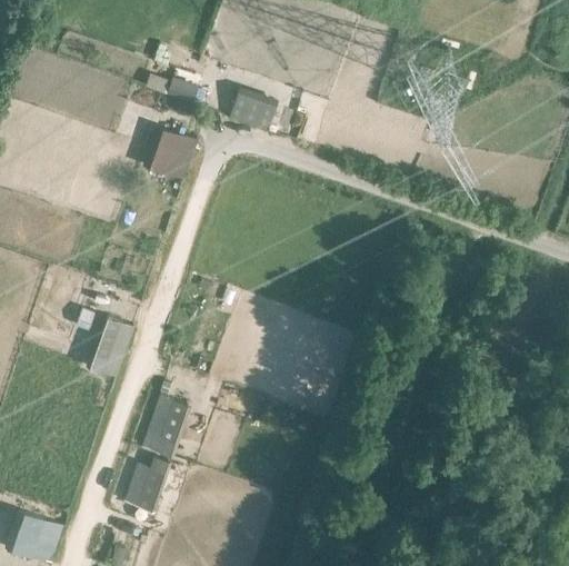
[(238,92),(232,106),(271,119),(277,106),(238,92)]
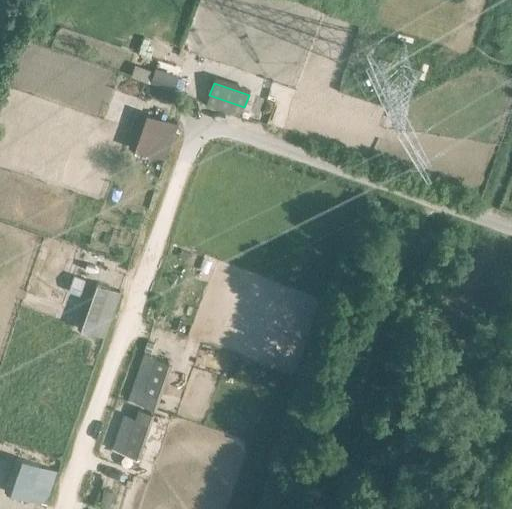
[(135,149),(165,160),(176,126),(146,116),(135,149)]
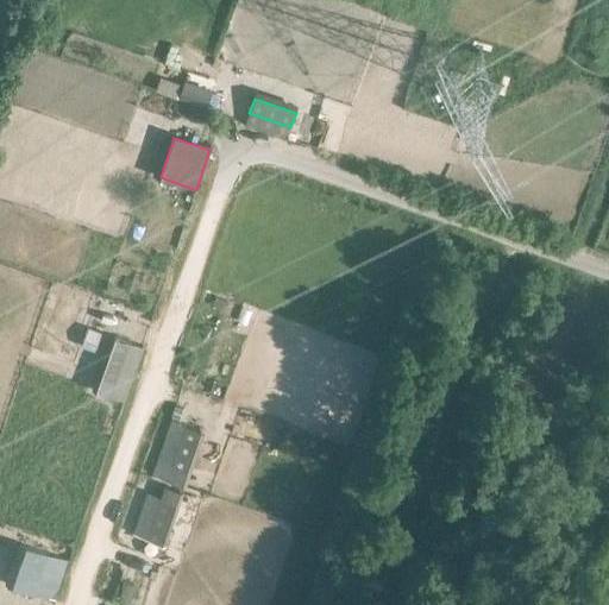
[(87,332),(82,345),(96,350),(101,336),(87,332)]
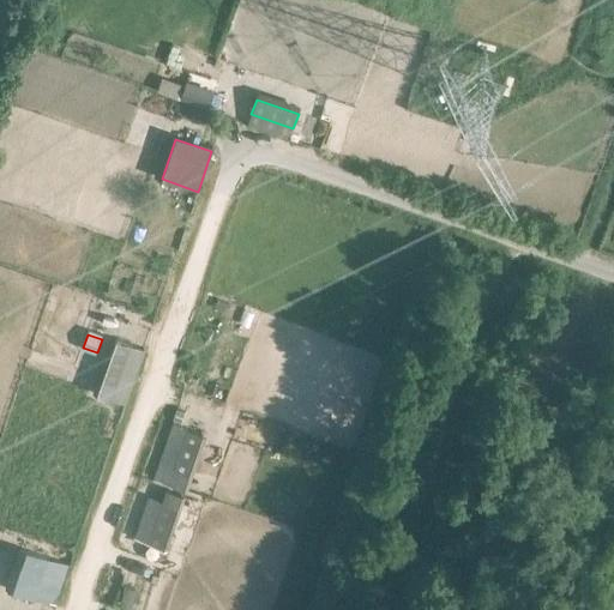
[(97,397),(122,406),(142,354),(116,343),(97,397)]
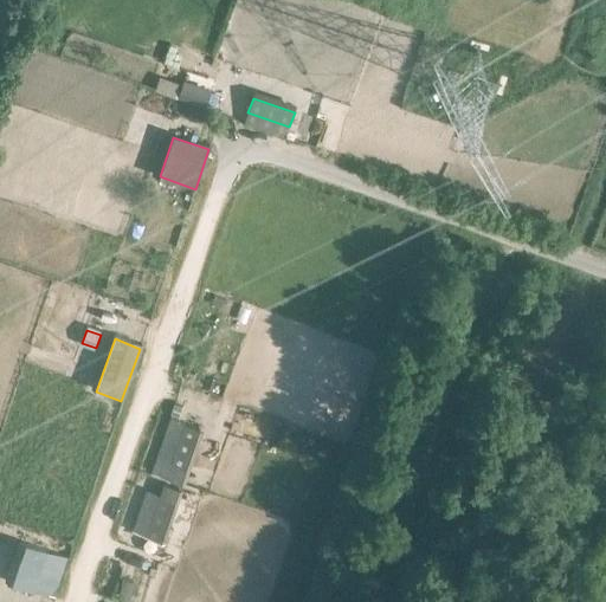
[(173,407),(169,418),(178,420),(181,409),(173,407)]
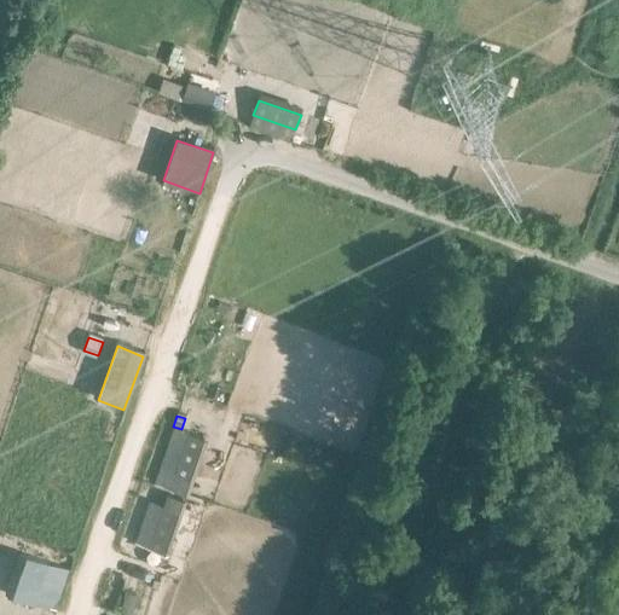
[(203,441),(174,430),(155,486),(184,495),(203,441)]
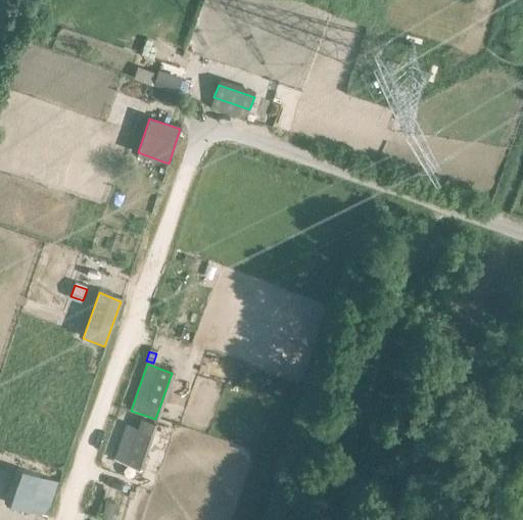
[(127,427),(114,462),(139,469),(154,425),(141,420),(138,430),(127,427)]
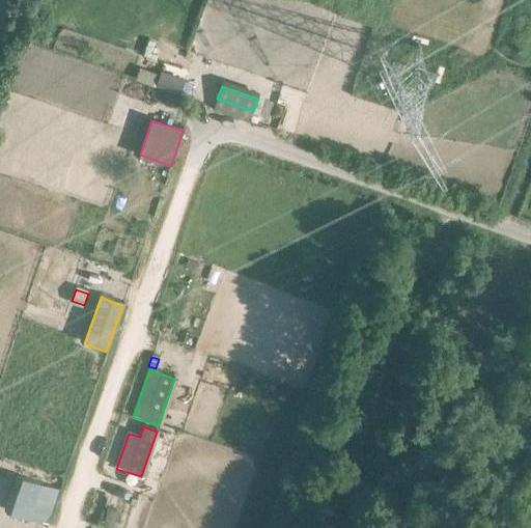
[(10,515),(47,527),(60,492),(24,478),(10,515)]
